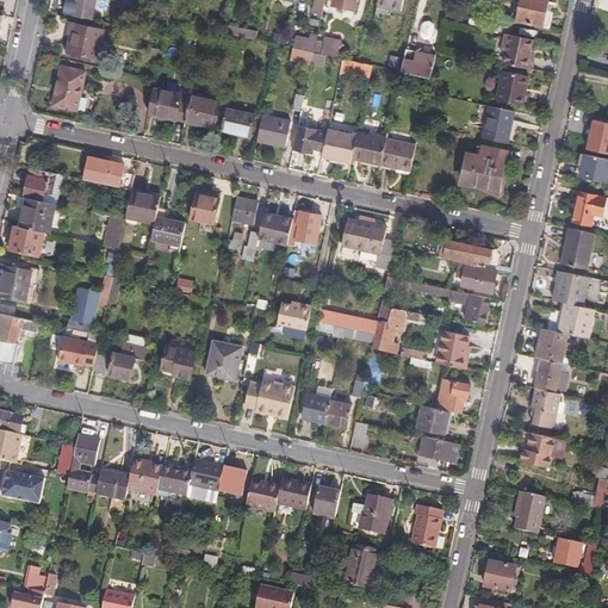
[(74,0),(70,16),(91,19),(94,0),(74,0)]
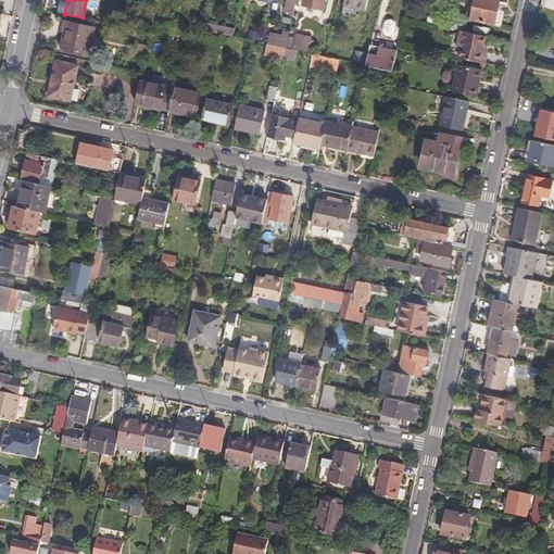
[(289,0),(287,12),(291,13),(290,16),(293,16),(298,0),(289,0)]
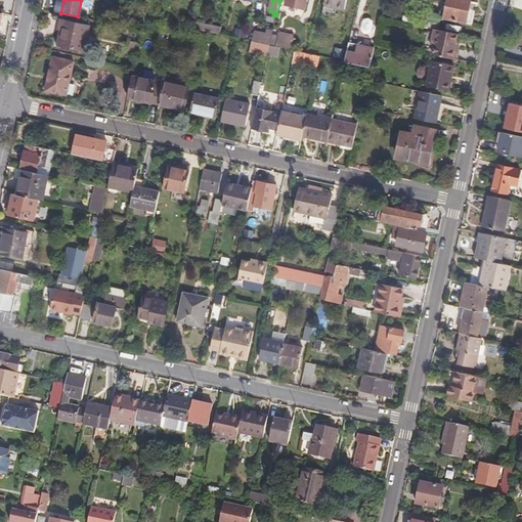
[(447,0),(443,18),(470,24),(473,14),(468,13),(470,5),(471,0),(447,0)]
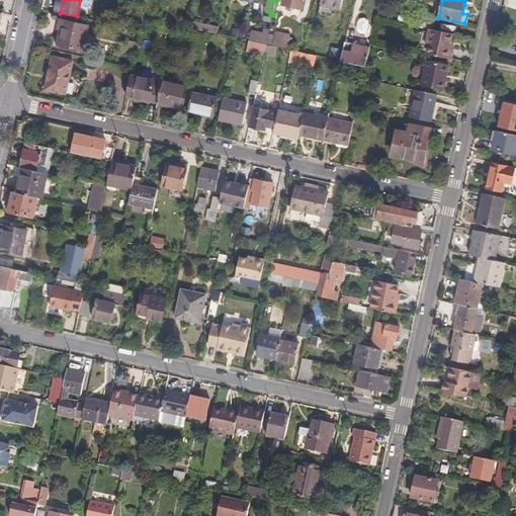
[(363,17),(359,18),(357,21),(356,26),(356,30),(359,32),(364,32),(365,29),(367,23),(366,20),(363,17)]
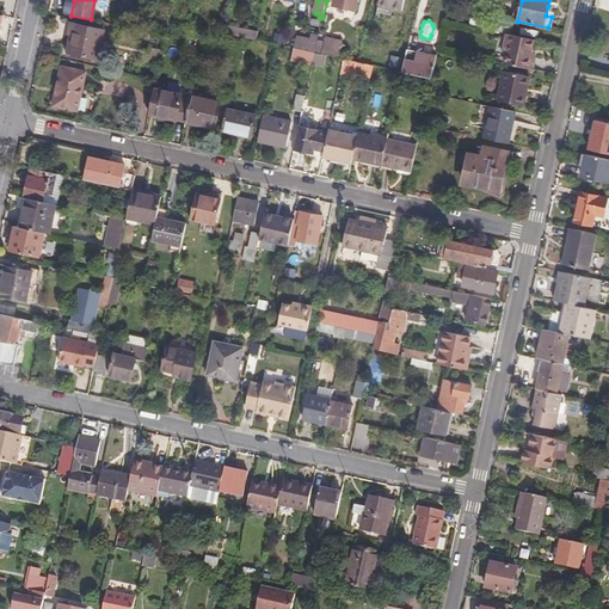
[(68,43),(66,53),(97,60),(103,30),(69,23),(67,34),(69,34),(68,43)]
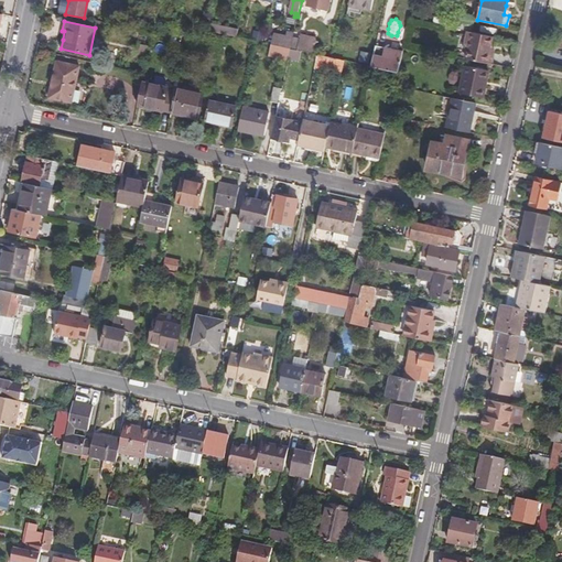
[(186,38),(188,25),(179,23),(179,26),(180,26),(177,34),(183,35),(182,38),(186,38)]
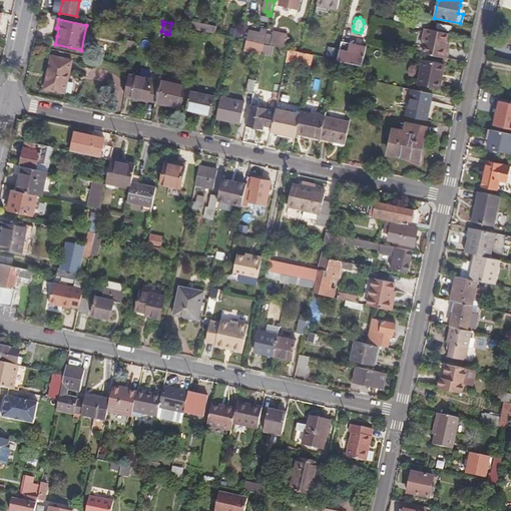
[(208,30),(210,24),(196,21),(194,27),(208,30)]
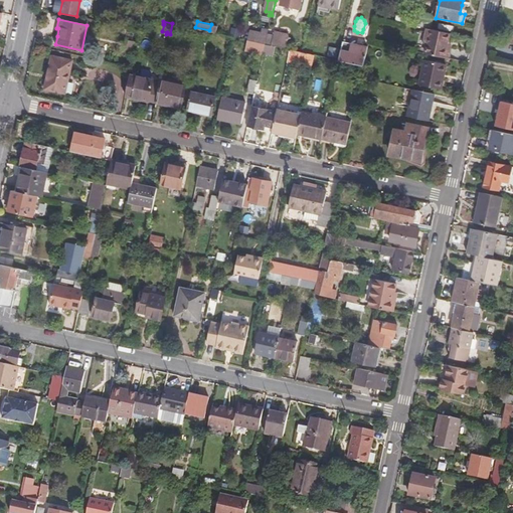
[(429,43),(426,53),(448,58),(450,47),(447,47),(448,39),(450,32),(426,27),(423,42),(429,43)]
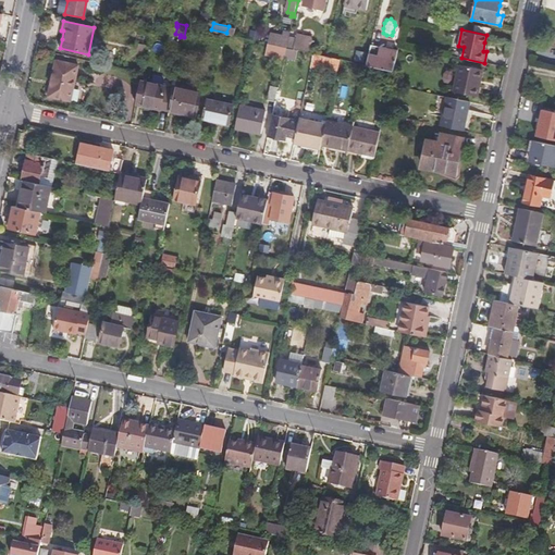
[(270,33),(267,44),(286,48),(288,37),(270,33)]
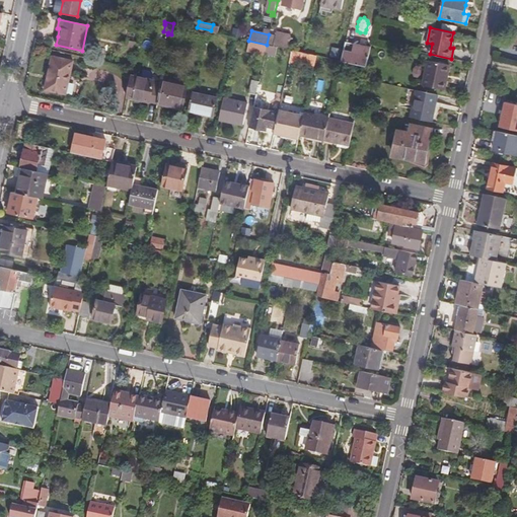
[(516,34),(504,31),(502,39),(516,42),(516,34)]
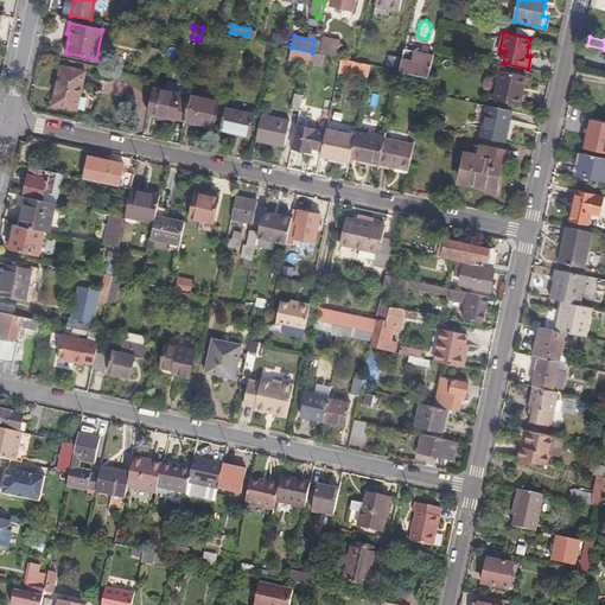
[(318,53),(335,57),(338,42),(322,38),(320,42),(318,53)]
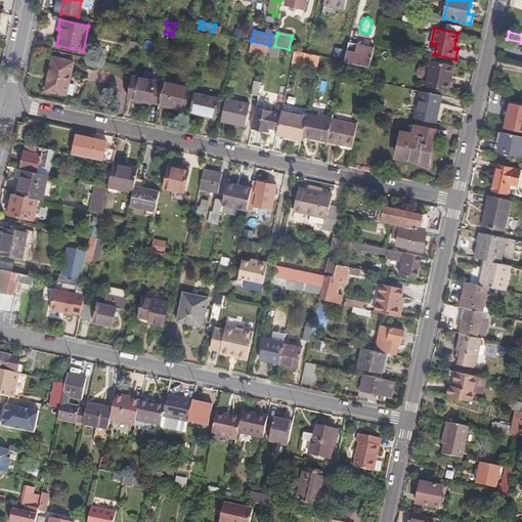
[(131,53),(136,54),(139,42),(129,40),(126,55),(130,56),(131,53)]
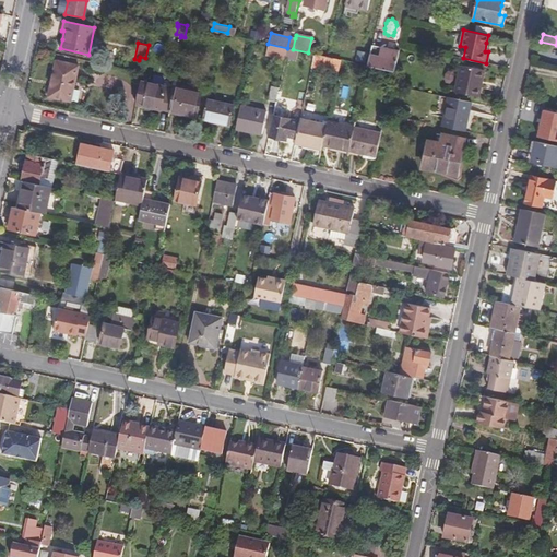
[(287,48),(268,44),(265,55),(285,58),(287,48)]
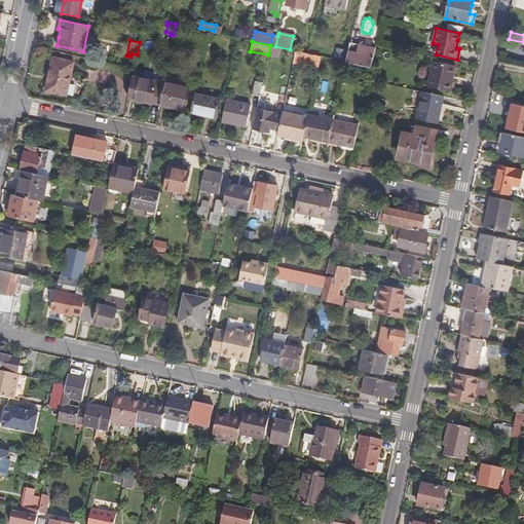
[(349,42),(345,62),(371,67),(375,48),(363,45),(349,42)]
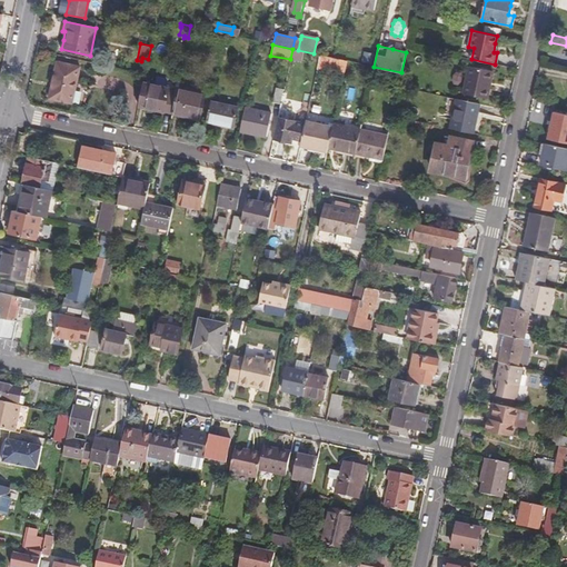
[(360,60),(369,61),(370,55),(362,52),(360,60)]
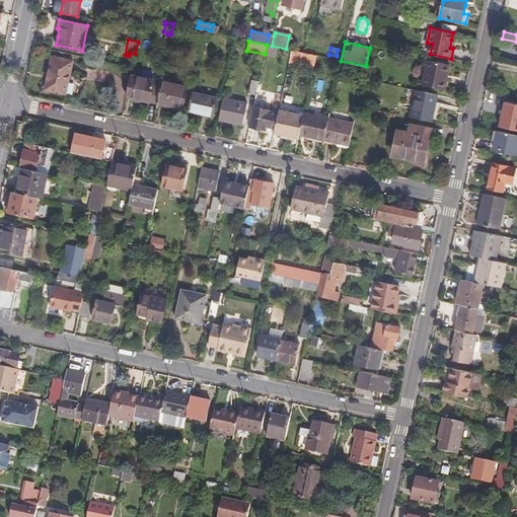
[(316,55),(291,50),(288,63),(314,68),(316,55)]
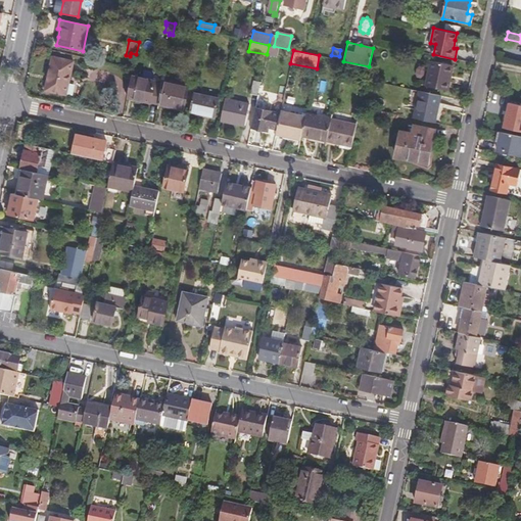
[(44,89),(64,93),(72,60),(51,56),(49,69),(44,89)]
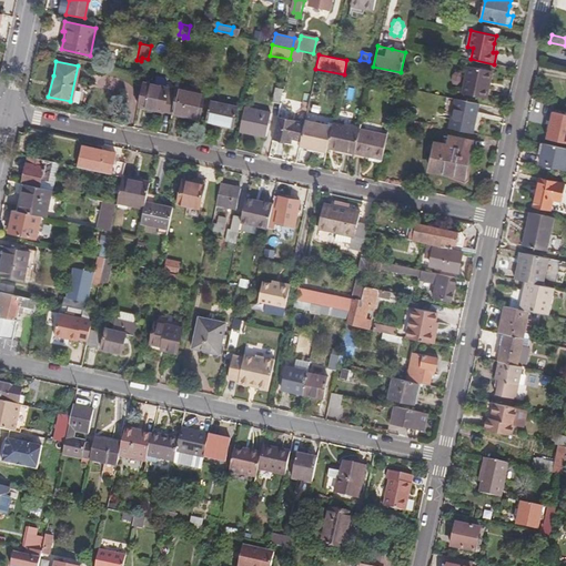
[(462,91),(485,95),(487,83),(491,70),(466,66),(462,91)]
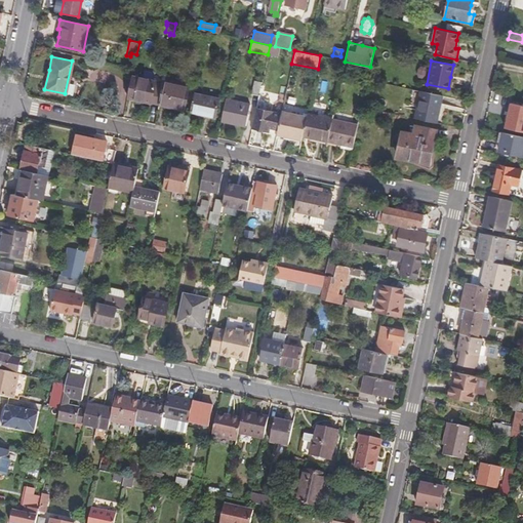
[(131,77),(127,98),(135,101),(144,102),(144,99),(151,102),(151,104),(158,106),(159,105),(162,90),(154,89),(156,82),(131,77)]
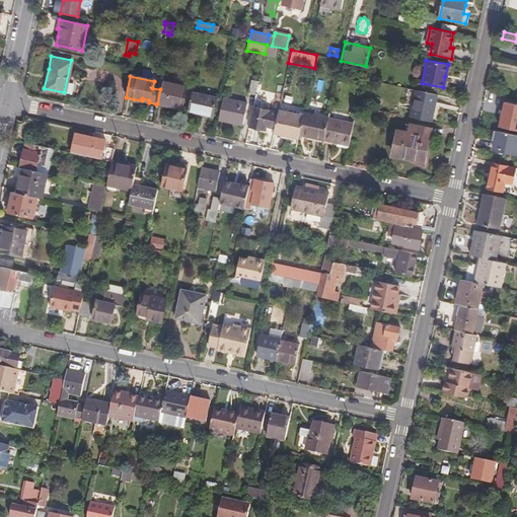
[(179,80),(162,76),(161,81),(178,85),(179,80)]
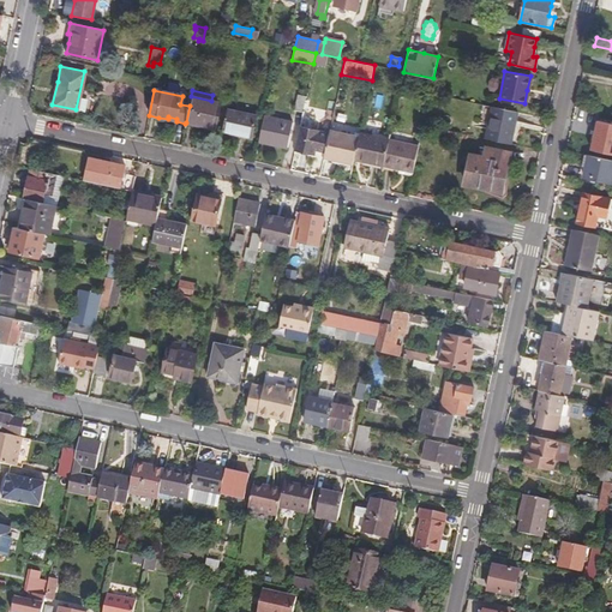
[(293,109),(303,112),(306,95),(297,94),(293,109)]
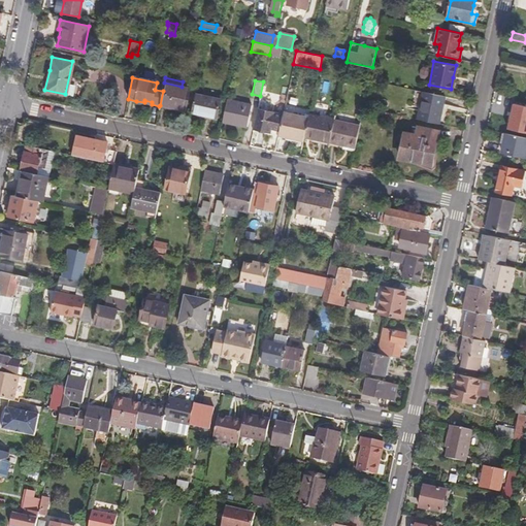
[(182,87),(164,83),(163,91),(160,105),(171,107),(184,110),(189,88),(182,87)]
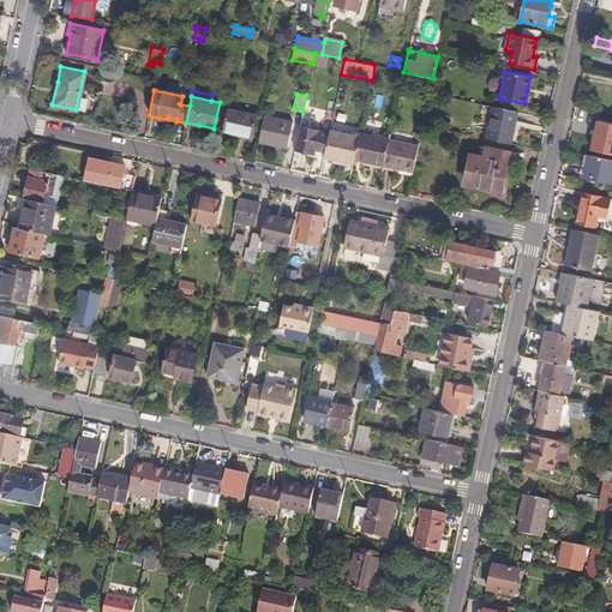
[(493,106),(484,103),(480,123),(490,124),(493,106)]
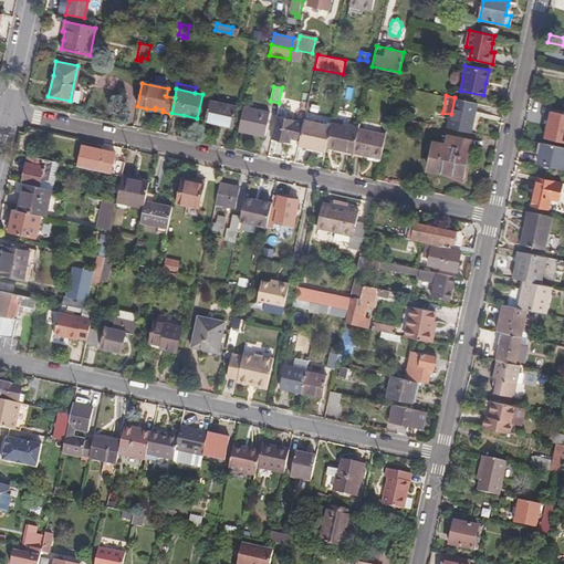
[(235,102),(209,96),(205,121),(217,123),(229,126),(235,102)]
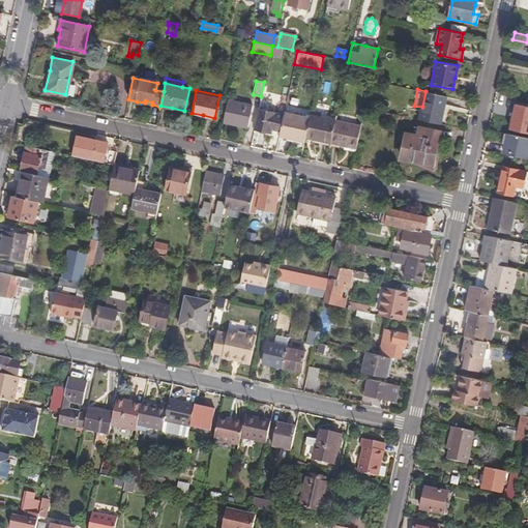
[(448,96),(426,91),(422,107),(419,119),(442,124),(445,110),(448,96)]
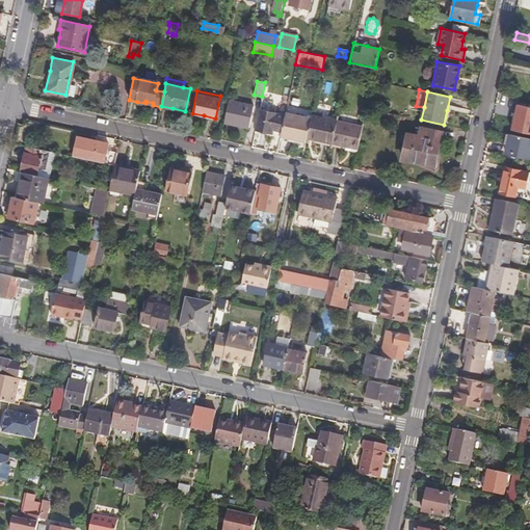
[(254,106),(229,101),(224,122),(237,125),(249,127),(254,106)]
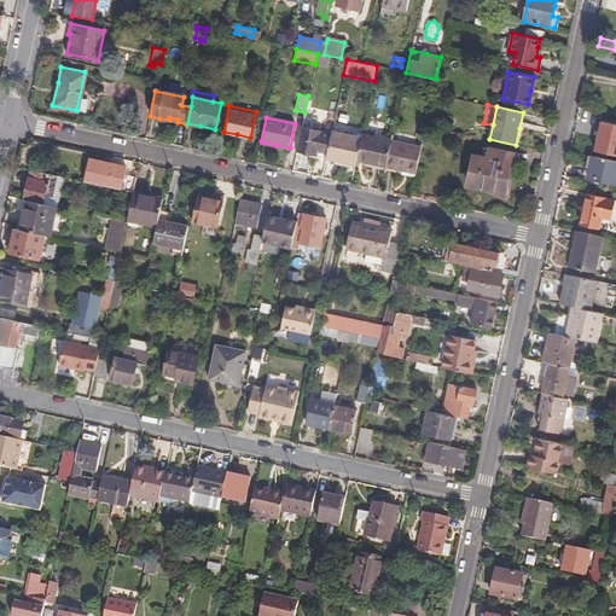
[(303,126),(297,149),(304,150),(318,154),(318,150),(327,152),(332,132),(303,126)]
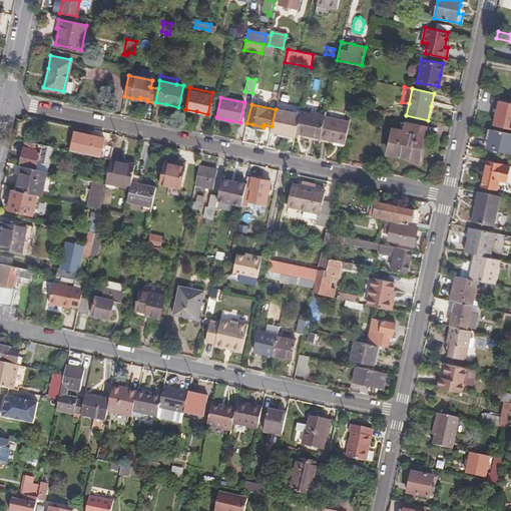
[(301,112),(276,106),(276,109),(272,126),(271,130),(296,135),(297,132),(301,112)]
